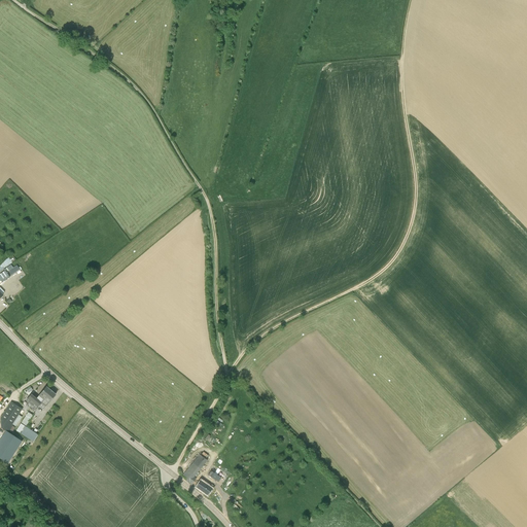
[(0,271),(5,268),(12,264),(12,262),(8,257),(6,259),(0,266),(0,271)]
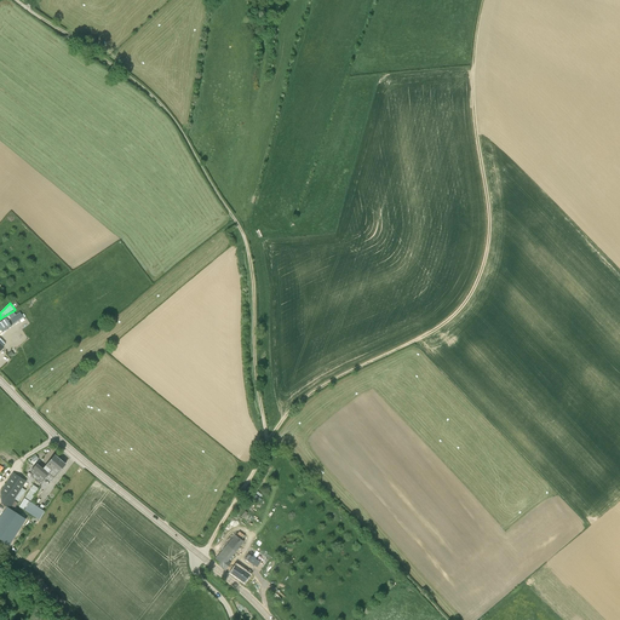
[(0,328),(0,329),(1,331),(3,333),(11,327),(21,321),(22,322),(24,320),(23,317),(26,316),(23,314),(22,315),(19,313),(15,315),(11,319),(7,321),(6,319),(0,322),(0,328)]
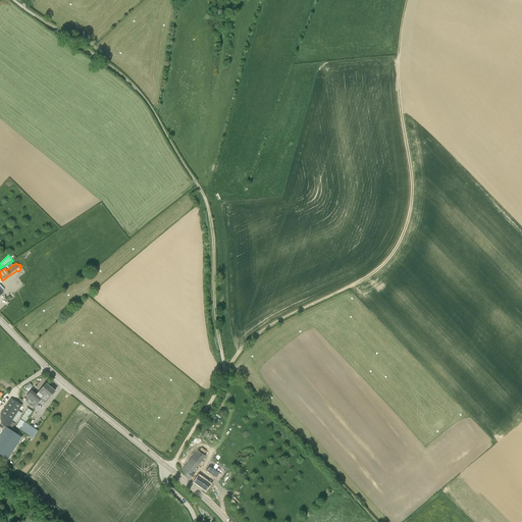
[(37,395),(31,389),(25,397),(29,399),(27,401),(34,407),(39,402),(41,399),(44,394),(50,386),(46,383),(43,387),(37,395)]
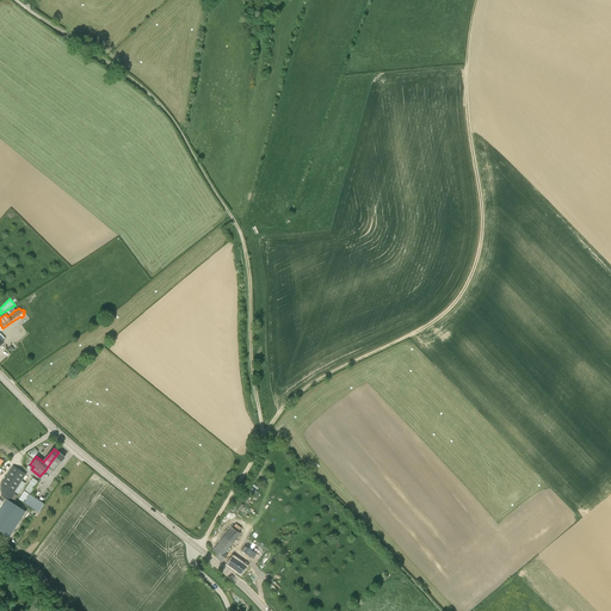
[(65,457),(59,452),(51,461),(48,467),(45,470),(50,474),(61,462),(65,457)]
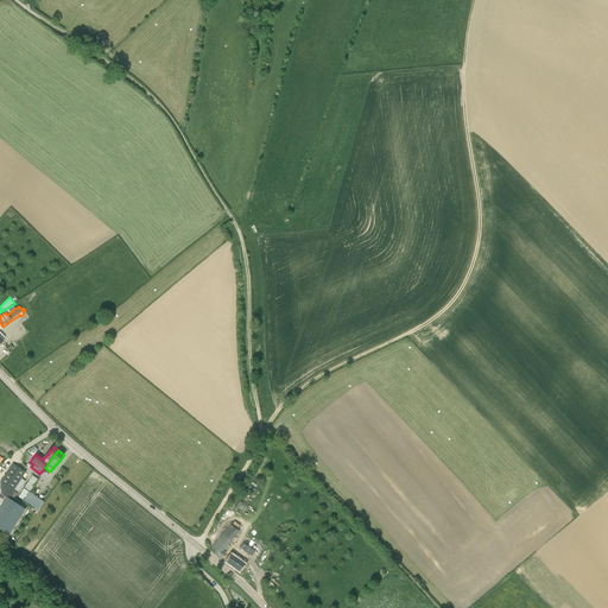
[(0,482),(13,491),(21,479),(26,472),(12,463),(0,482)]
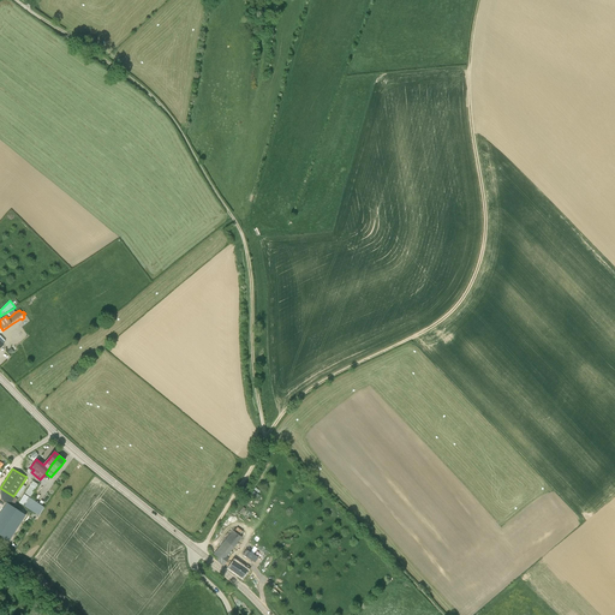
[(30,499),(39,485),(33,482),(24,494),(19,502),(24,506),(30,499)]
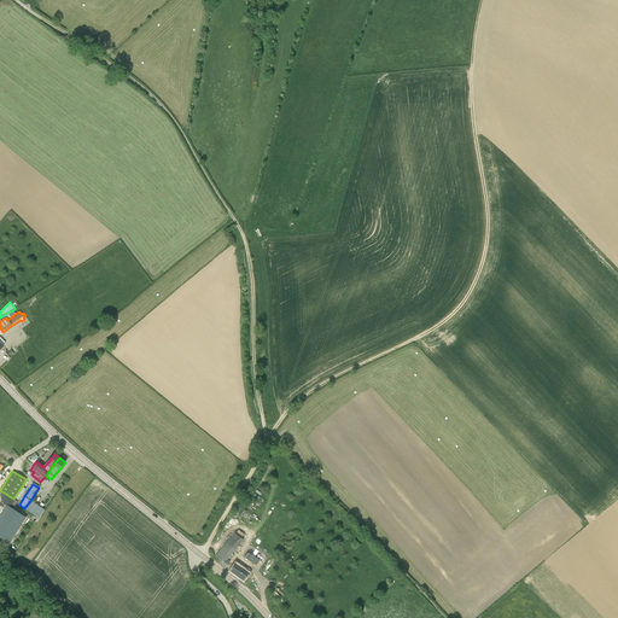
[(39,518),(44,509),(30,501),(24,508),(39,518)]
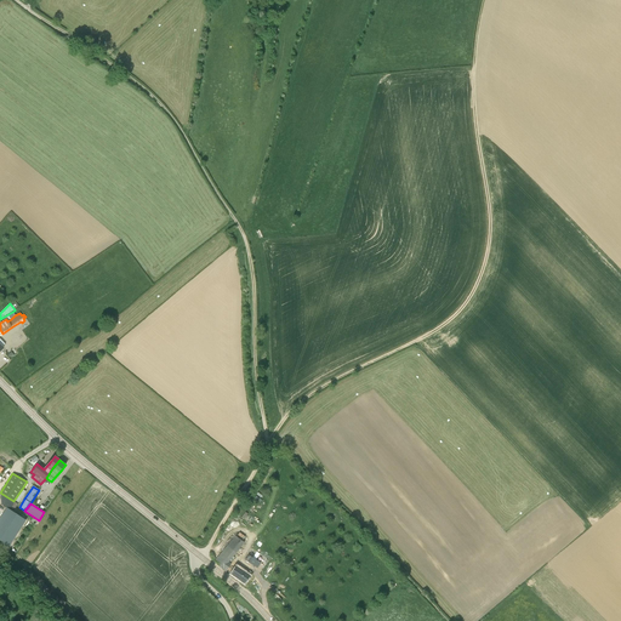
[(231,560),(245,541),(237,534),(216,560),(227,569),(233,562),(231,560)]
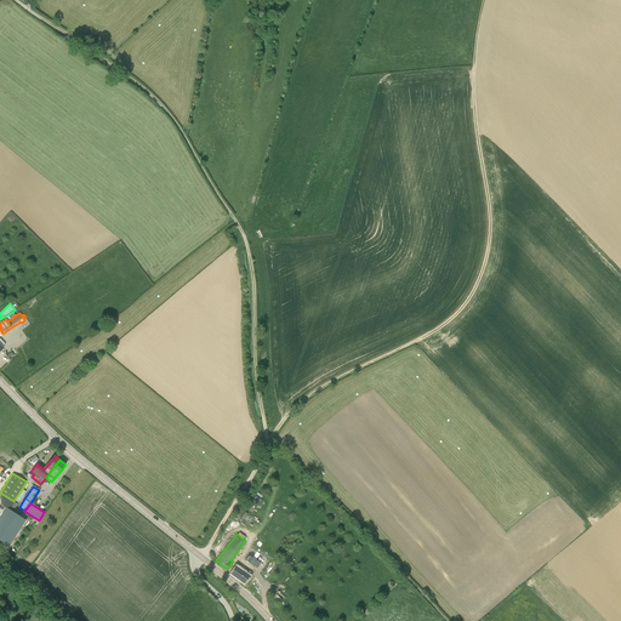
[(256,568),(258,563),(248,554),(244,559),(256,568)]
